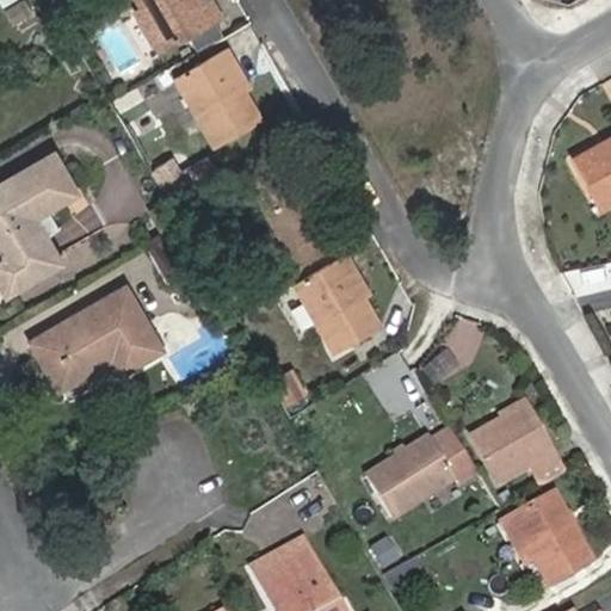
[(205,7),(202,0),(141,0),(147,10),(141,14),(164,54),(223,19),(214,1),(205,7)]
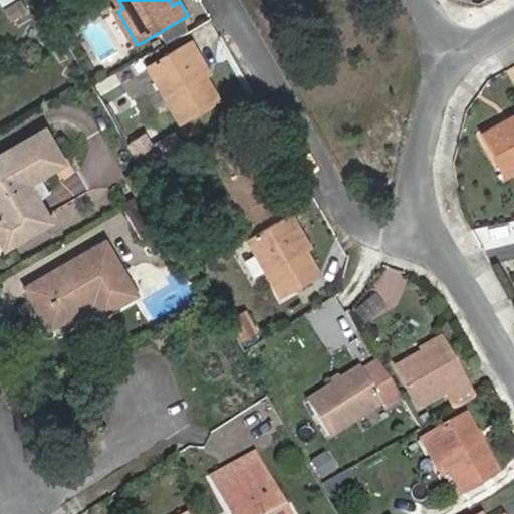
[(194,57),(200,54),(192,40),(147,66),(180,123),(220,101),(205,76),(194,57)]
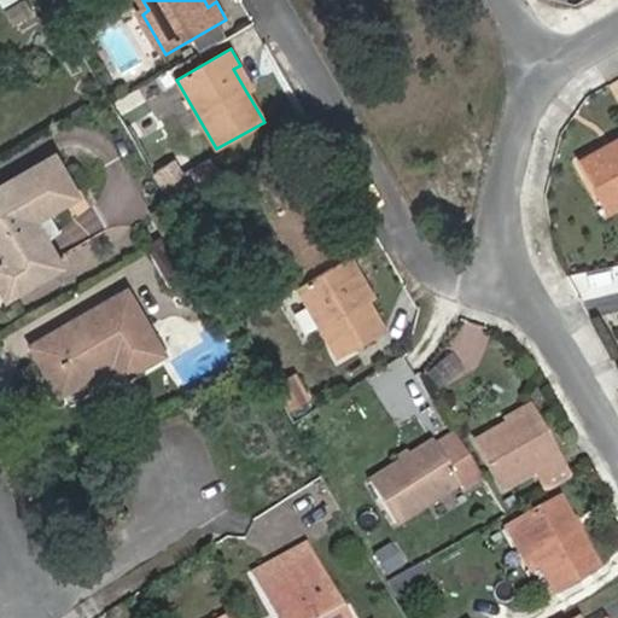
[(254,88),(240,65),(233,69),(246,92),(254,88)]
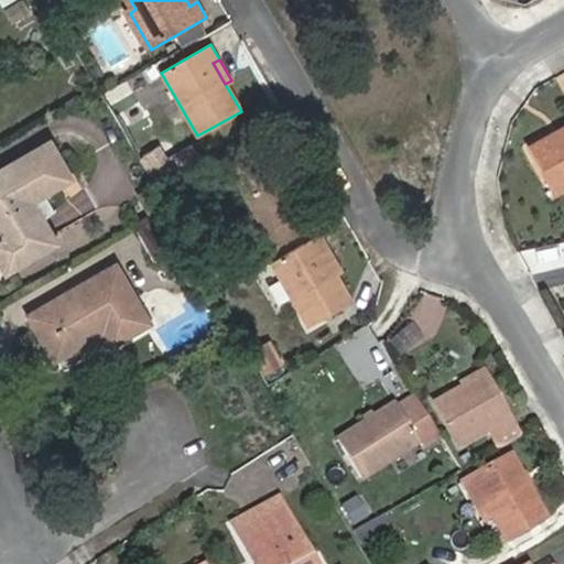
[(563,125),(548,134),(551,141),(563,132),(563,125)]
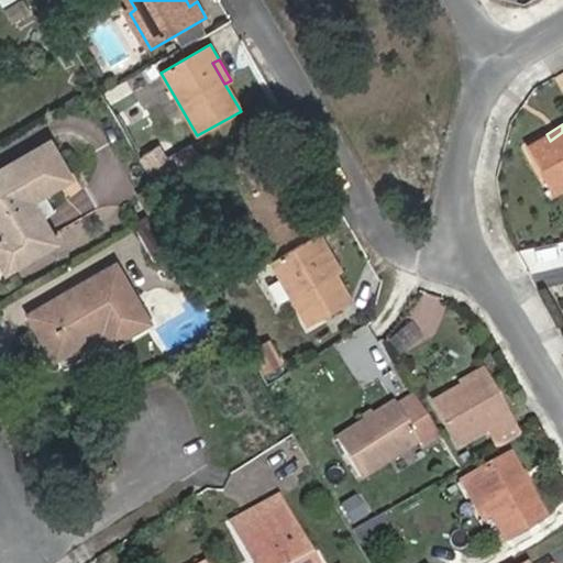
[(562,187),(562,132),(550,141),(547,134),(527,146),(553,194),(562,187)]
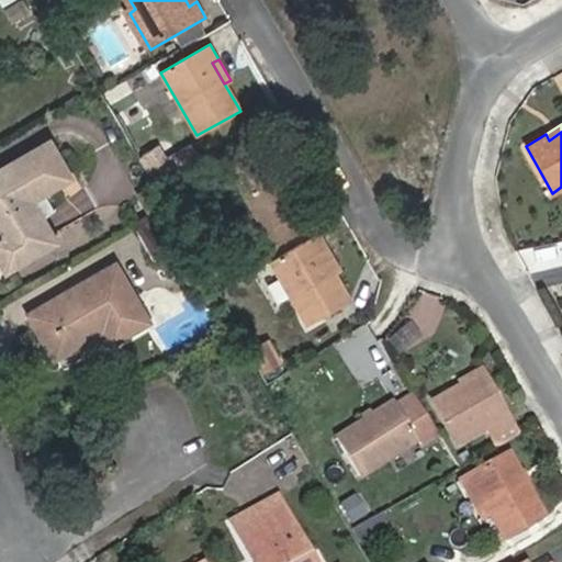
[(0,169),(0,263),(4,271),(57,242),(33,200),(70,178),(49,142),(0,169)]
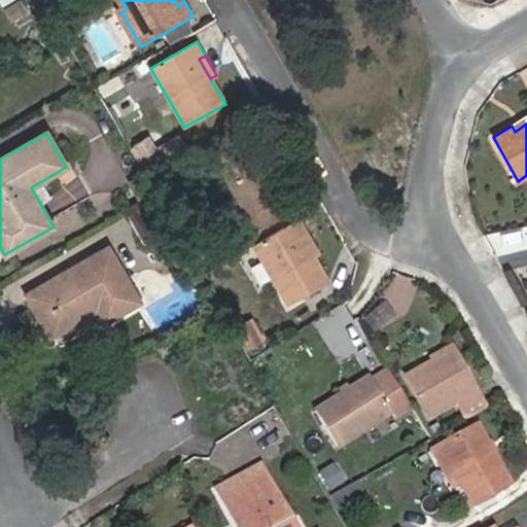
[(258,233),(294,211),(249,134),(214,153),(258,233)]
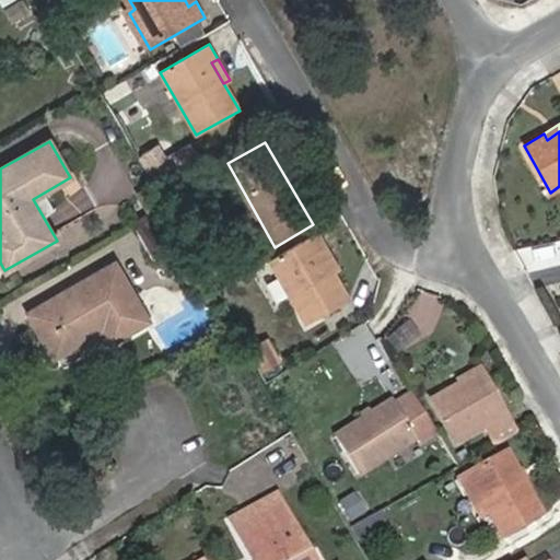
[(161,153),(147,162),(162,186),(198,165),(190,151),(167,164),(161,153)]
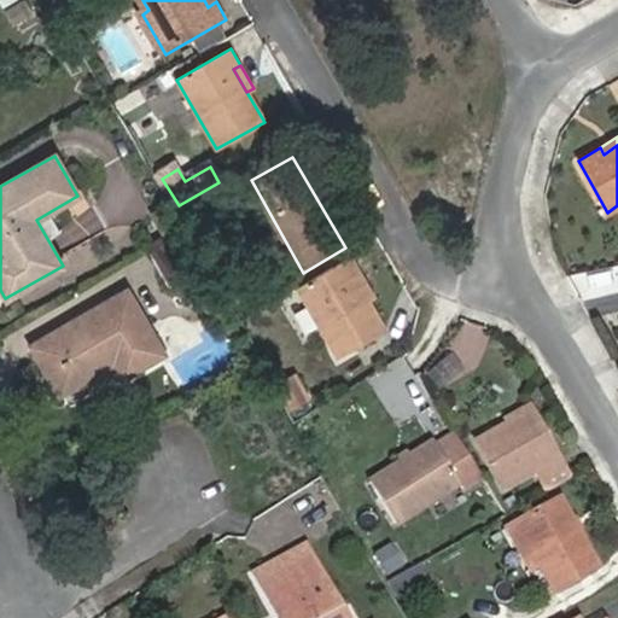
[(150,217),(141,181),(97,190),(104,227),(150,217)]
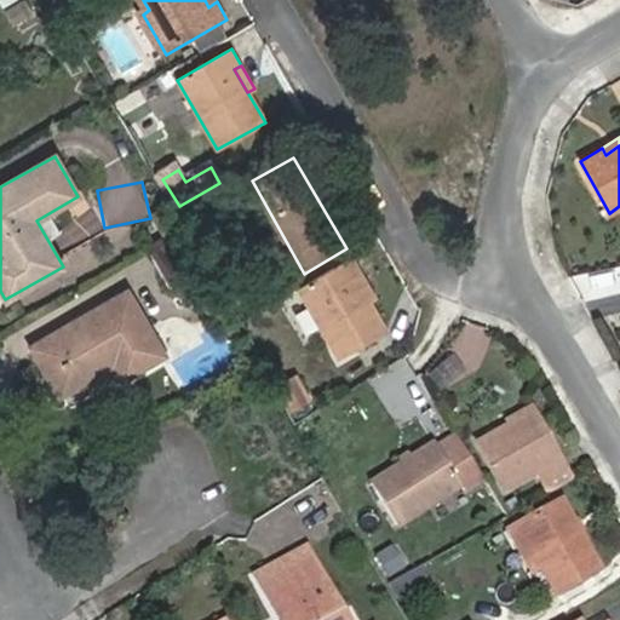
[(98,210),(62,224),(69,244),(105,230),(98,210)]
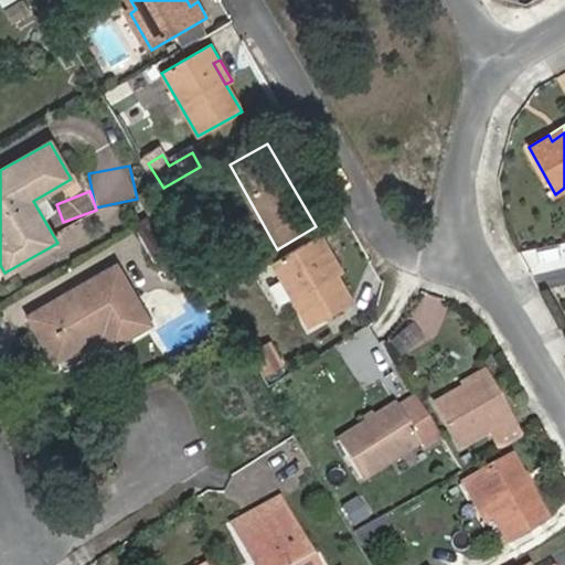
[(135,227),(153,262),(188,243),(169,209),(135,227)]
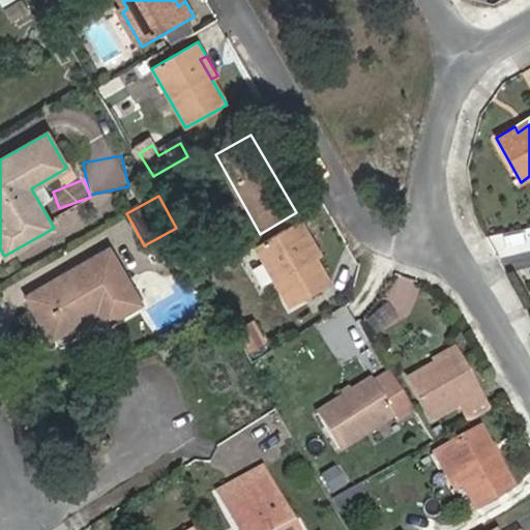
[(304,238),(310,235),(301,221),(256,246),(290,305),(330,282),(316,257),(304,238)]
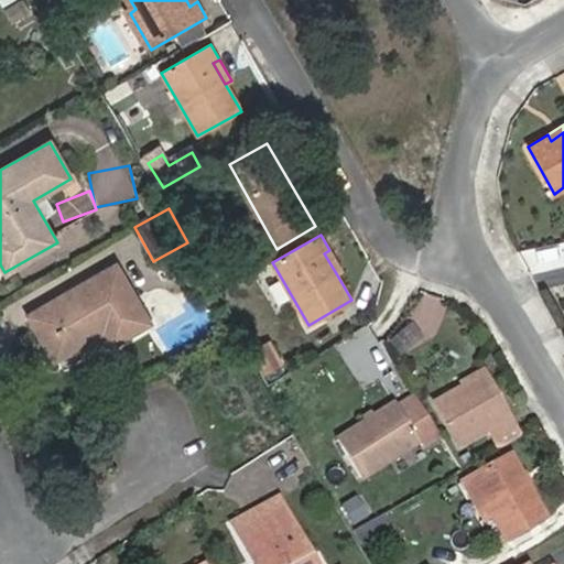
[(340,271),(329,250),(324,253),(336,273),(340,271)]
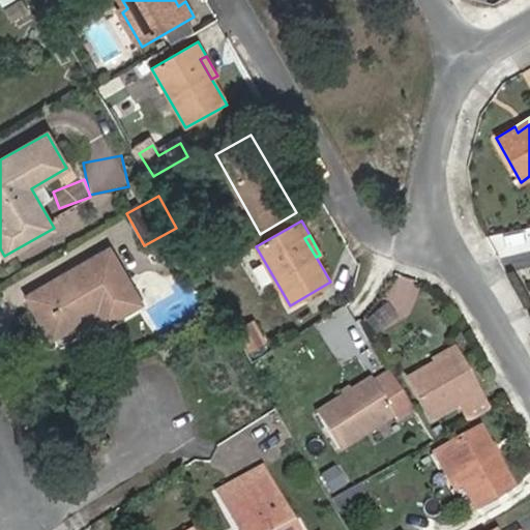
[(26,296),(51,339),(96,314),(102,326),(142,304),(109,247),(26,296)]
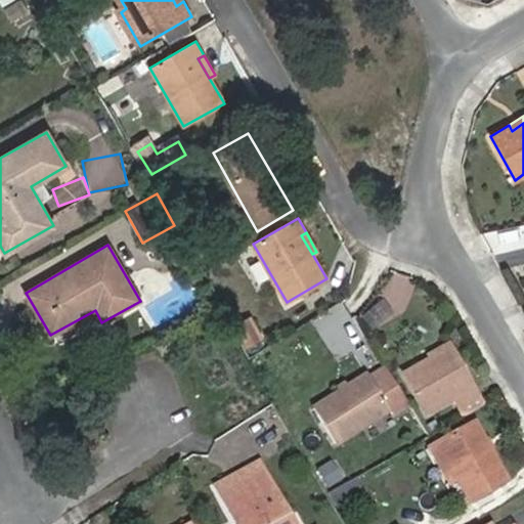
[(376,332),(397,311),(385,298),(363,318),(376,332)]
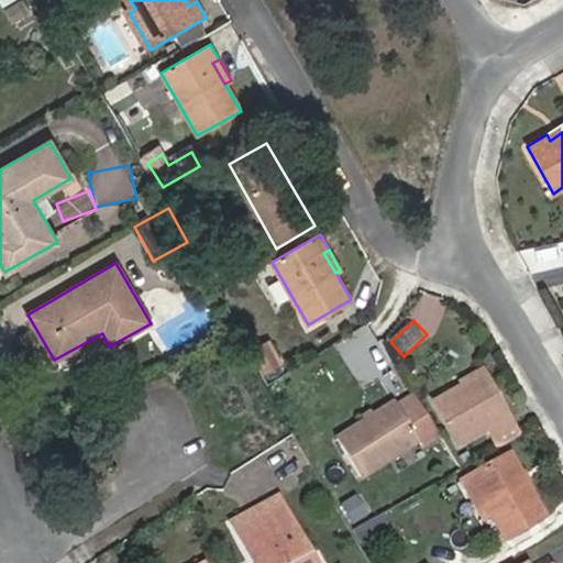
[(508,418),(507,419),(483,376),(435,403),(460,445),(489,429),(499,445),(518,434),(508,418)]
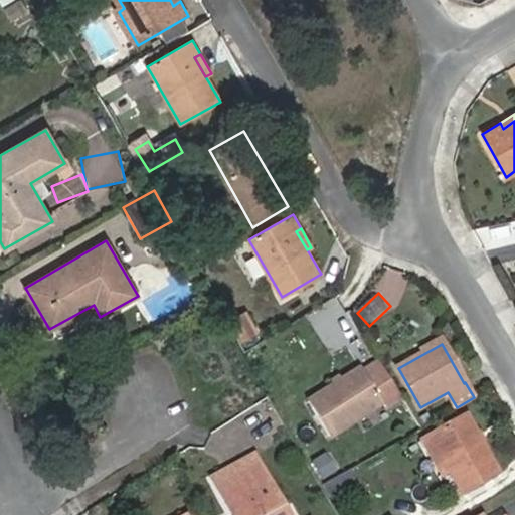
[(401,398),(379,362),(363,372),(361,369),(308,402),(330,439),(383,404),(385,408),(401,398)]
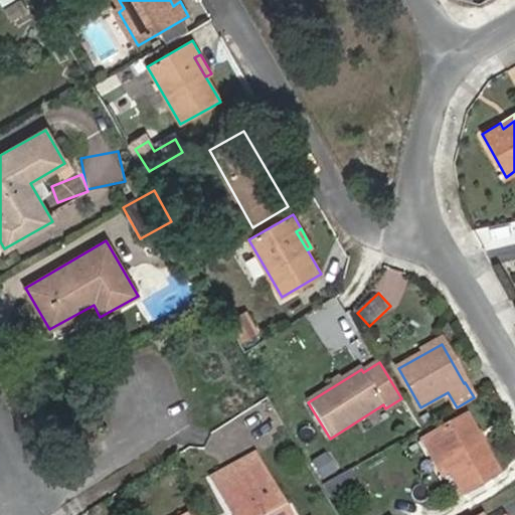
[(432,437),(451,470),(463,493),(498,474),(466,417),(432,437)]
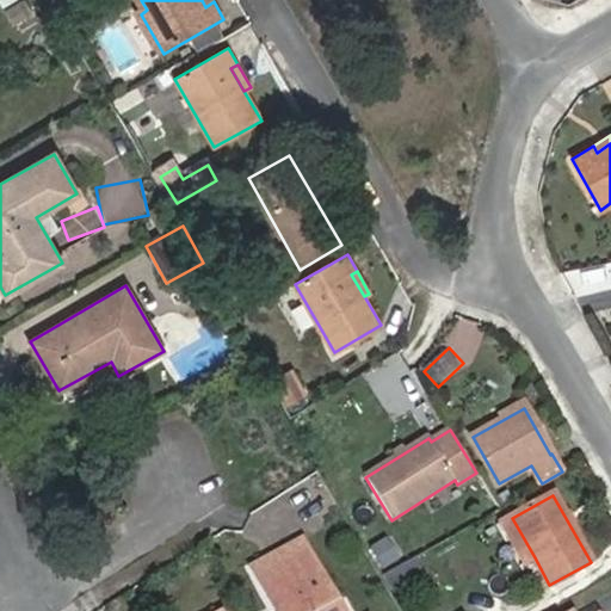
[(523,562),(535,557),(512,518),(501,524),(523,562)]
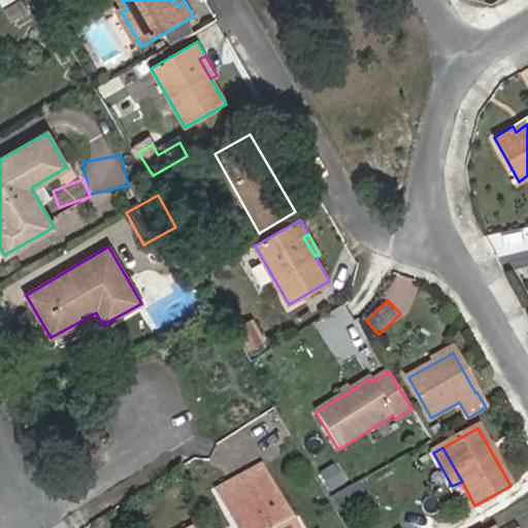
[(337,463),(320,473),(330,492),(349,481),(337,463)]
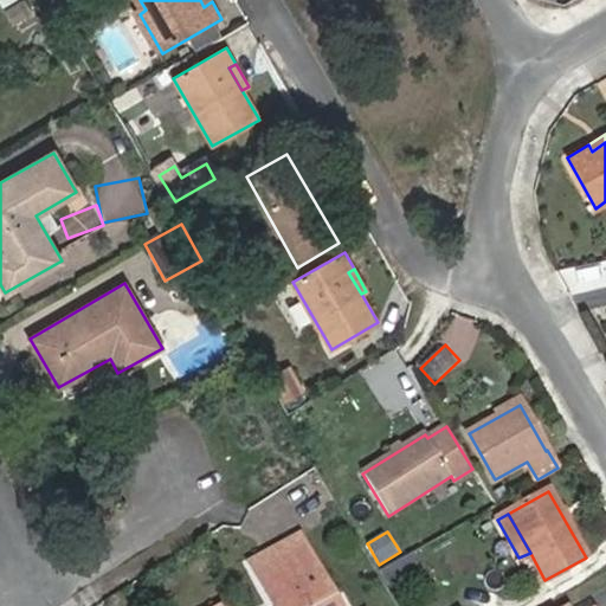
[(300,536),(268,553),(274,566),(305,547),(300,536)]
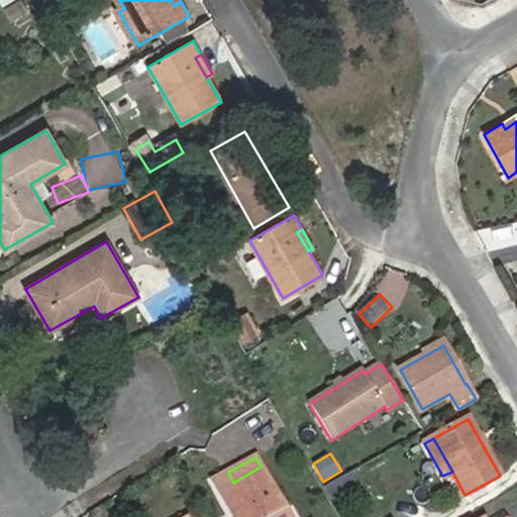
[(228,472),(213,480),(232,516),(281,516),(281,515),(285,512),(261,467),(233,483),(228,472)]
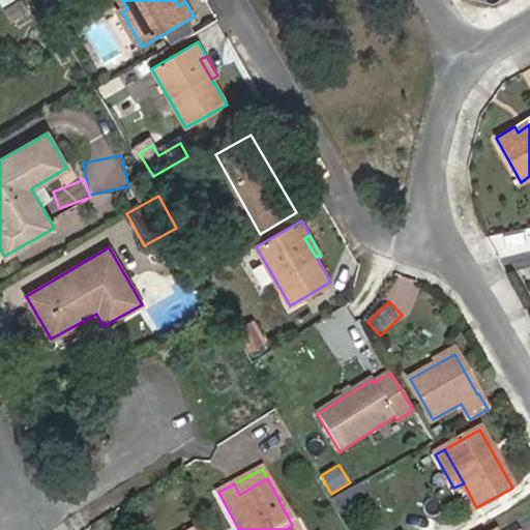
[(366,497),(359,484),(344,493),(351,505),(366,497)]
